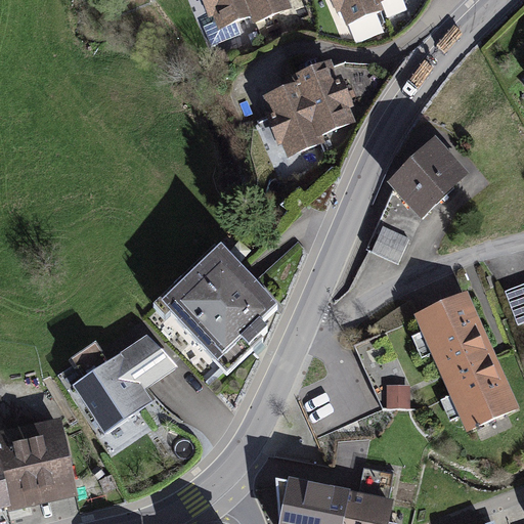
[(215,15),(220,28),(251,16),(254,24),(295,7),(291,0),(202,0),(209,17),(215,15)]
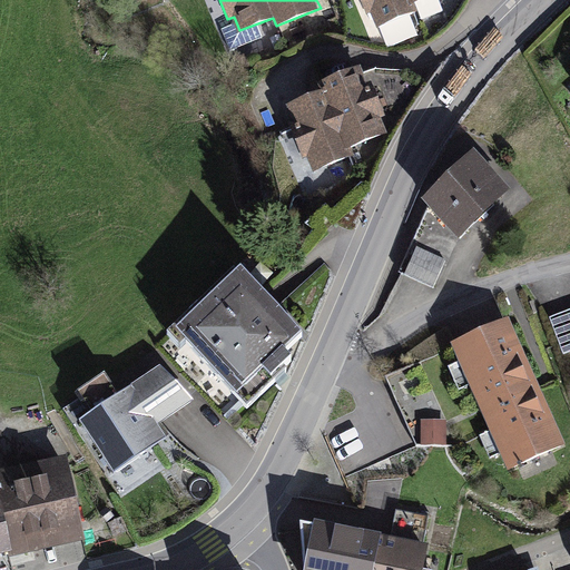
[(372,10),(377,26),(416,10),(413,1),(418,0),(362,0),(366,12),(372,10)]
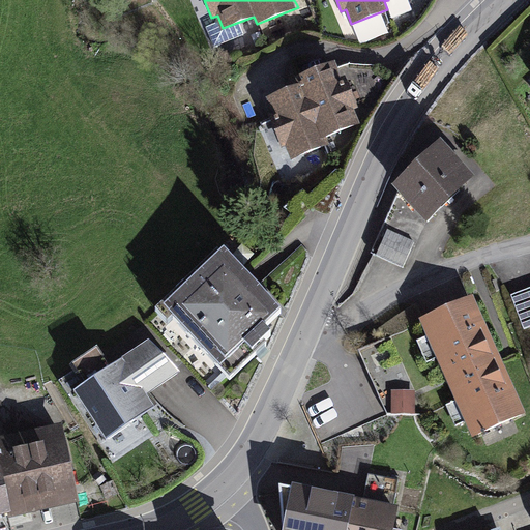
[(287,145),(292,157),(330,143),(327,135),(359,122),(353,109),(358,107),(346,74),(341,76),(333,57),(294,72),(297,80),(266,92),(273,112),(268,114),(281,147),(287,145)]
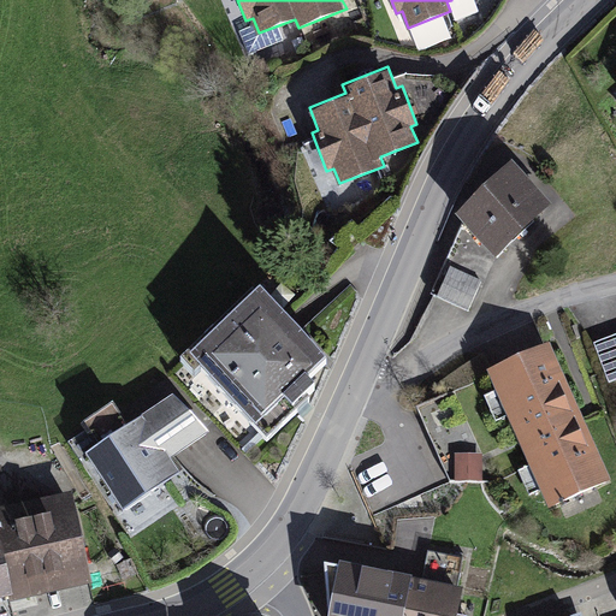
[(513,158),(455,211),(495,255),(552,202),(513,158)]
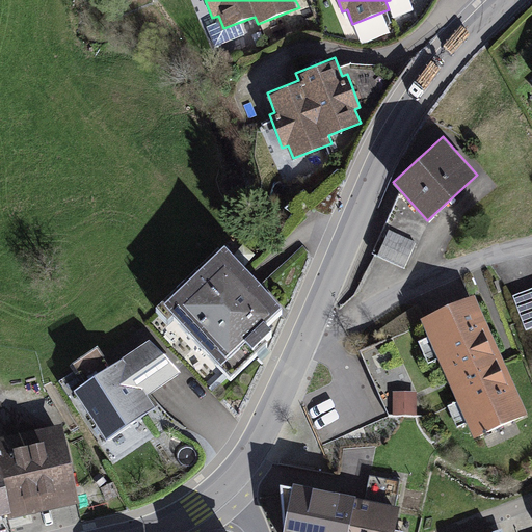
[(417,241),(389,229),(377,257),(404,269),(417,241)]
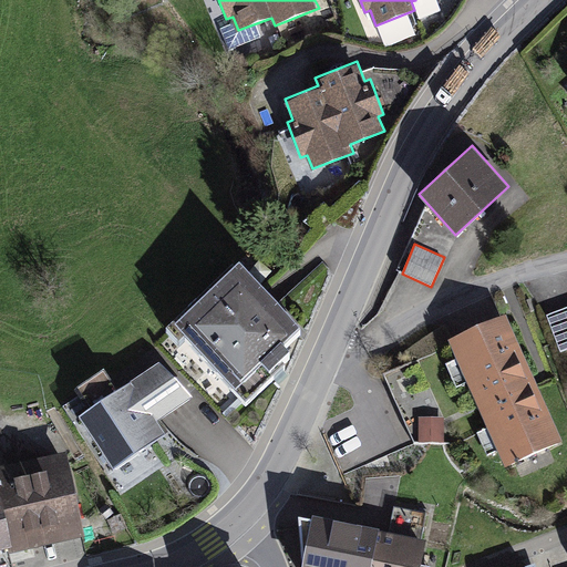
[(240,260),(176,320),(247,394),(285,360),(282,358),(291,349),(284,340),(300,325),(240,260)]
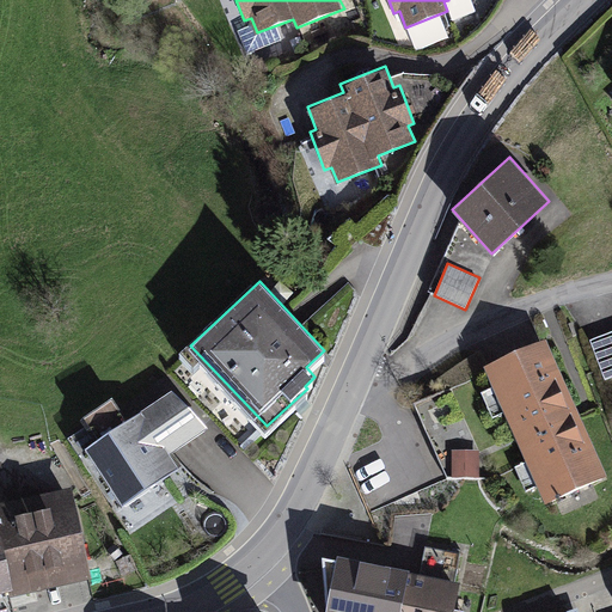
[(611,377),(611,331),(591,340),(605,379),(611,377)]
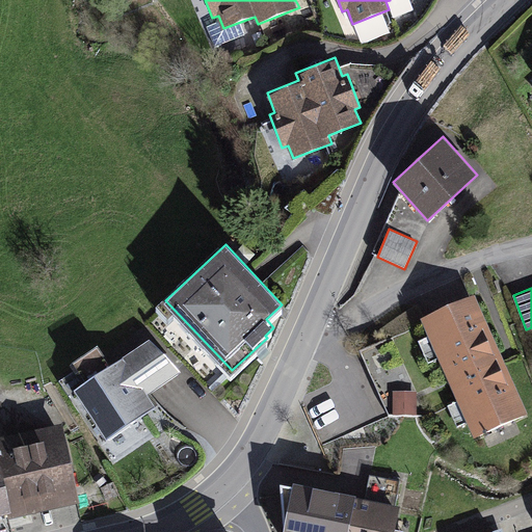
[(476,293),(422,317),(430,336),(418,341),(428,364),(440,358),(459,401),(448,405),(457,426),(469,422),(475,436),(529,413),(476,293)]
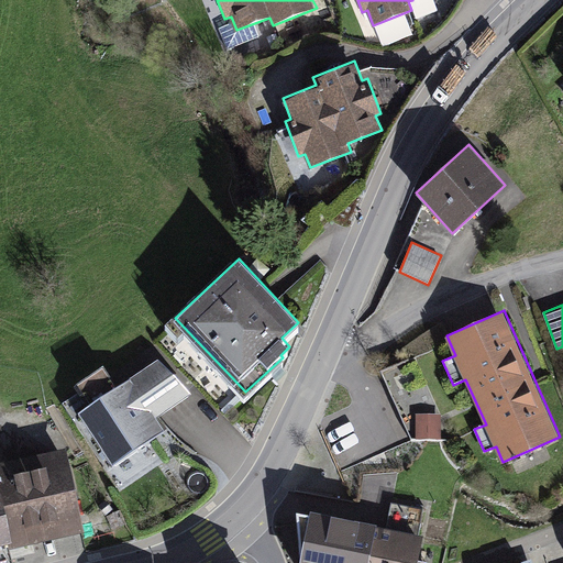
[(62,404),(77,426),(85,420),(113,466),(164,429),(158,418),(190,393),(159,359),(118,386),(103,364),(75,384),(79,390),(62,404)]
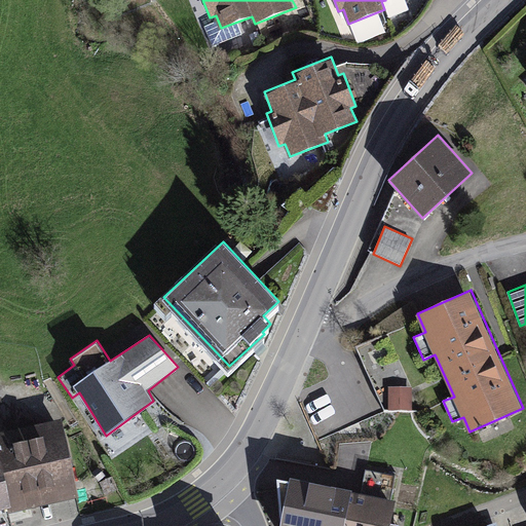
[(413,387),(389,386),(388,409),(412,410),(413,387)]
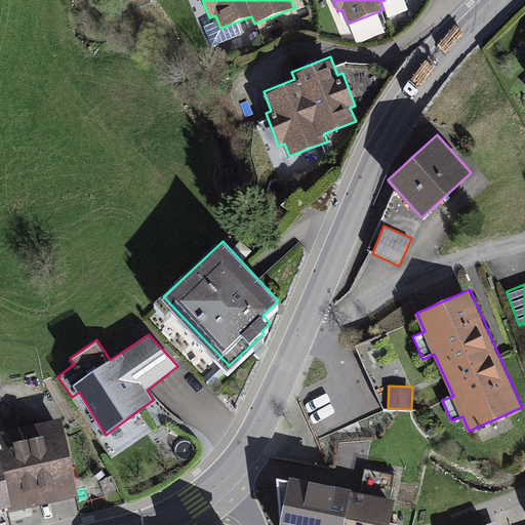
[(62,417),(0,431),(0,508),(5,507),(6,513),(80,496),(62,417)]
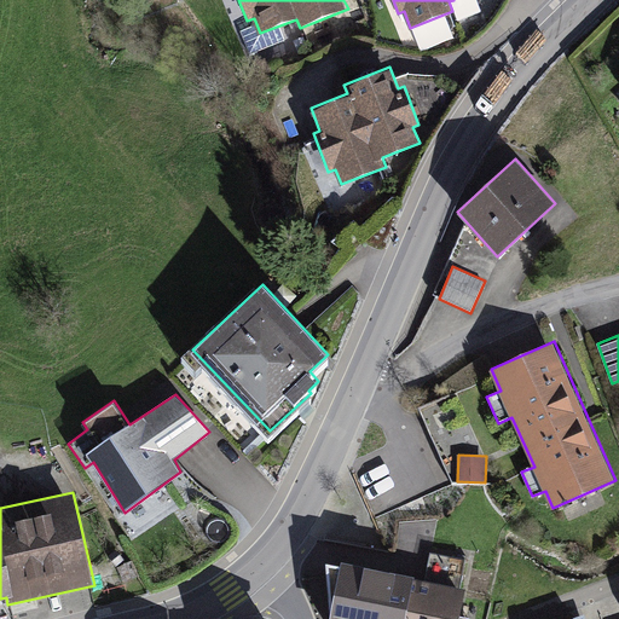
[(399,520),(399,549),(435,550),(437,520),(399,520)]
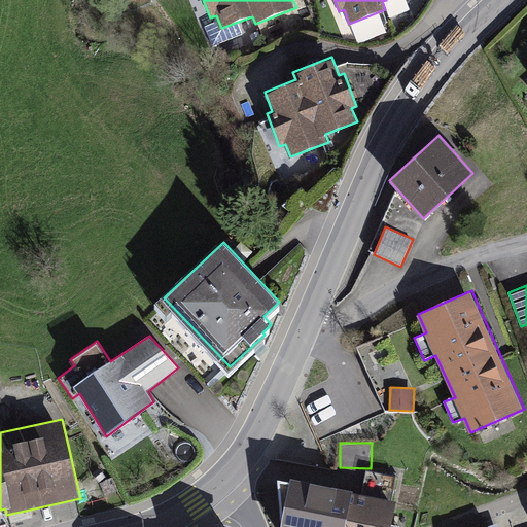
[(362,484),(364,471),(339,468),(337,480),(362,484)]
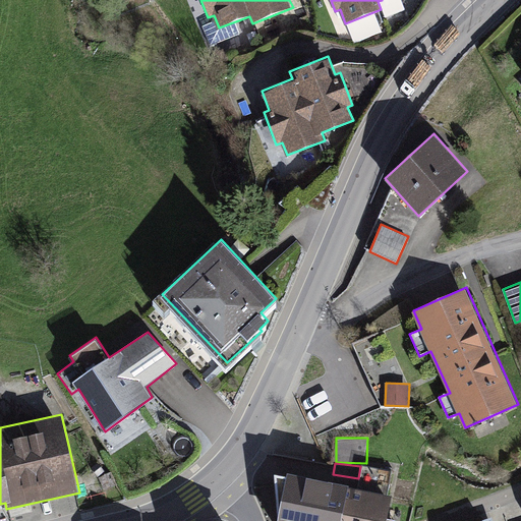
[(357,483),(286,469),(276,520),(387,520),(393,495),(388,494),(393,470),(361,464),(357,483)]
